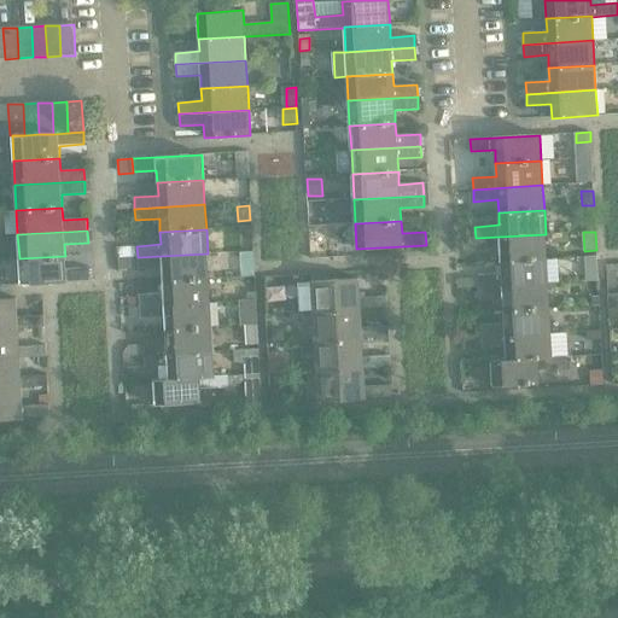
[(546,234),(476,238),(477,250),(500,249),(501,262),(547,258),(546,234)]
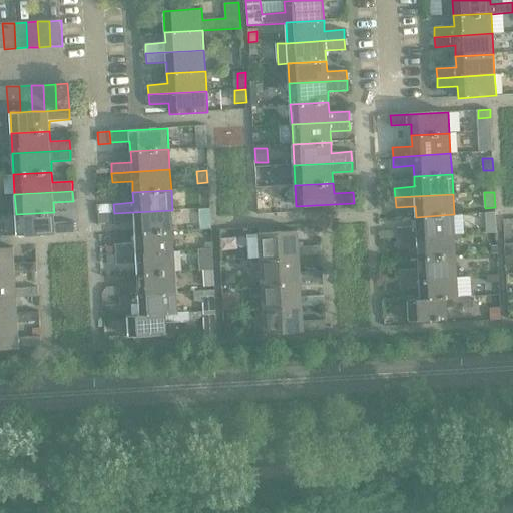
[(172,210),(114,213),(114,223),(134,222),(135,233),(173,230),(172,210)]
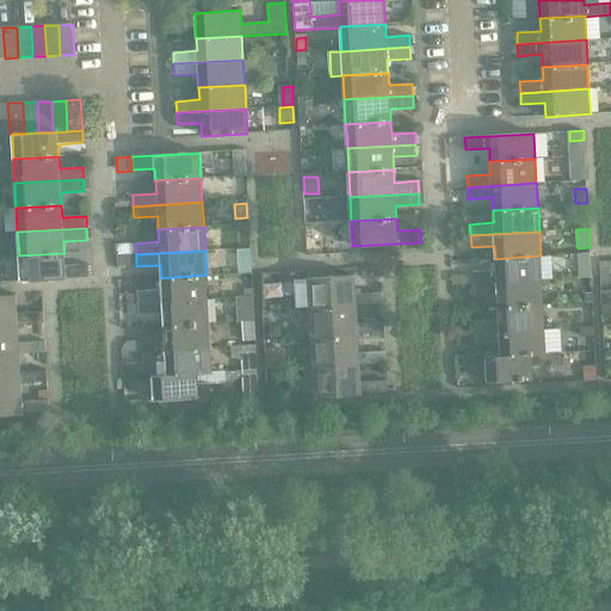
[(65,253),(19,255),(20,282),(88,277),(88,265),(65,266),(65,253)]
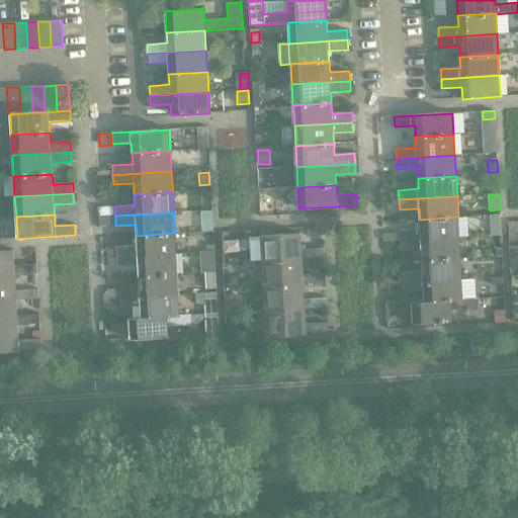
[(401,231),(401,241),(459,238),(458,217),(420,220),(420,230),(401,231)]
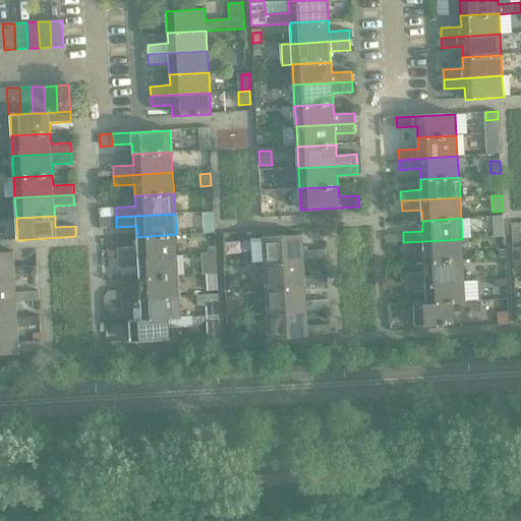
[(118,248),(118,258),(177,255),(176,234),(137,237),(137,247),(118,248)]
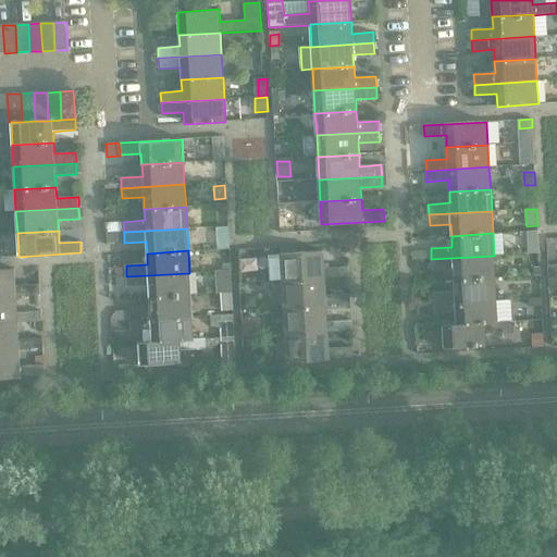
[(283,254),(284,281),(325,279),(349,277),(349,267),(324,269),(323,251),(283,254)]
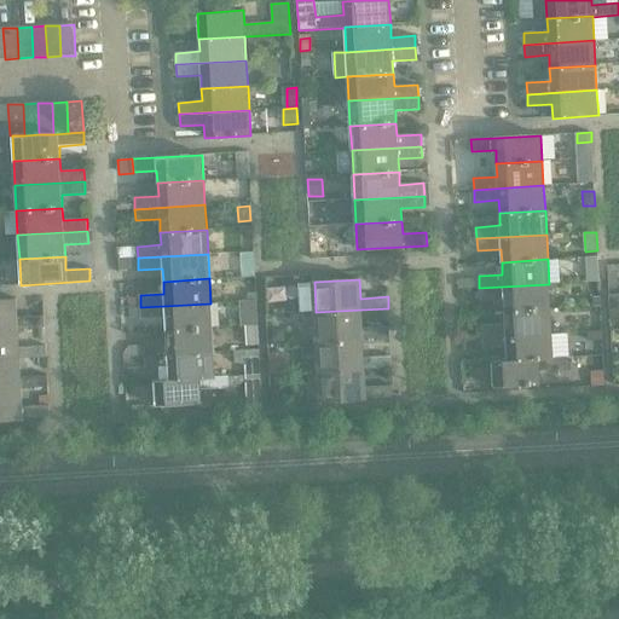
[(549,284),(479,288),(480,300),(504,299),(504,311),(550,308),(549,284)]
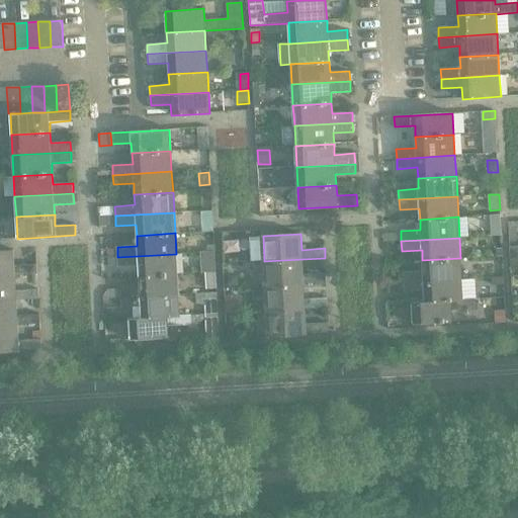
[(0,250),(0,276),(15,275),(37,274),(37,264),(23,265),(24,268),(14,268),(13,250),(0,250)]
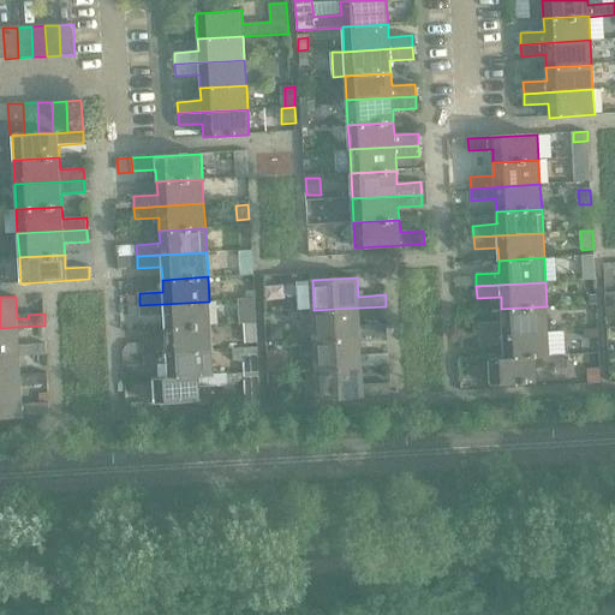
[(209,302),(139,305),(141,317),(165,316),(165,328),(210,326),(209,302)]
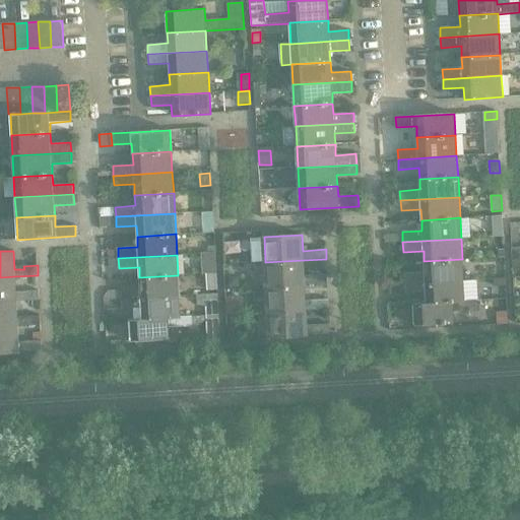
[(404,273),(405,283),(463,280),(462,259),(424,261),(425,272),(404,273)]
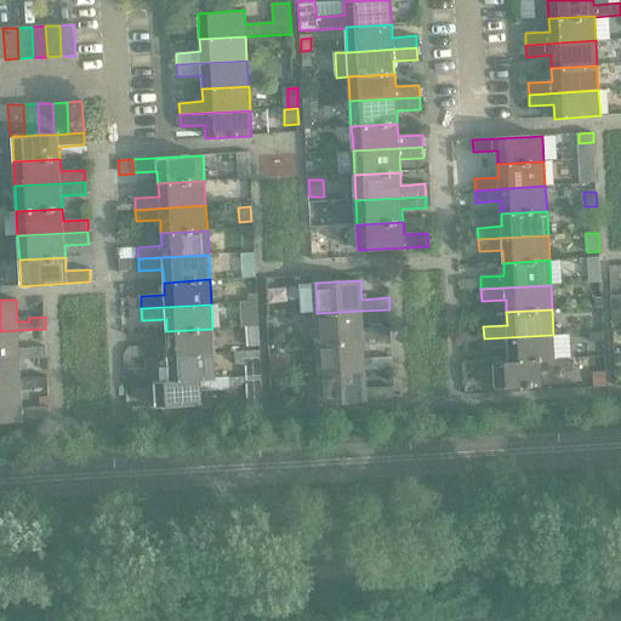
[(363,311),(317,313),(319,343),(364,341),(391,339),(391,328),(364,329),(363,311)]
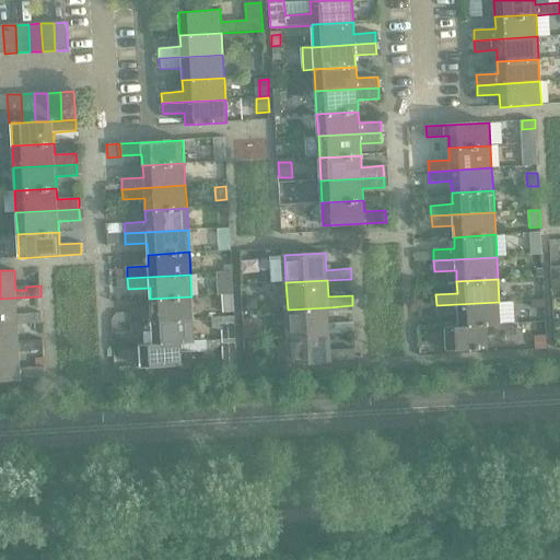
[(129,312),(129,323),(193,319),(191,296),(150,299),(151,311),(129,312)]
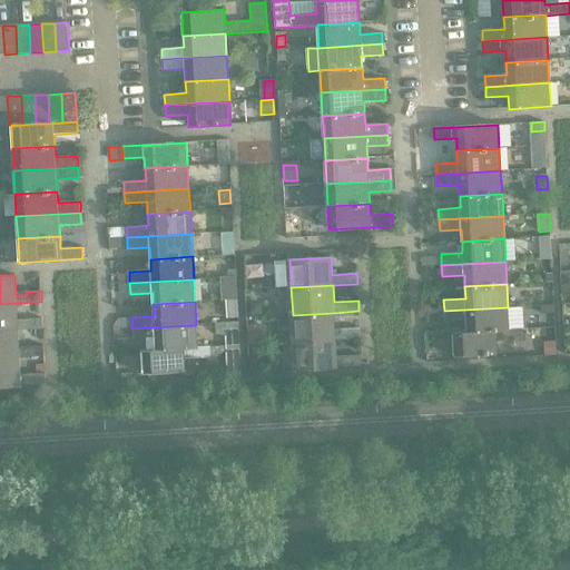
[(17,303),(0,304),(0,331),(18,331),(43,328),(42,318),(28,320),(28,322),(18,323),(17,303)]
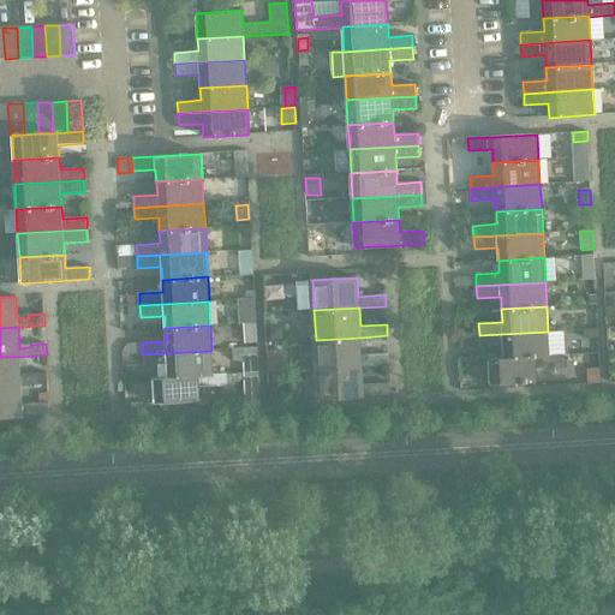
[(548,332),(479,335),(479,347),(503,346),(503,358),(550,356),(548,332)]
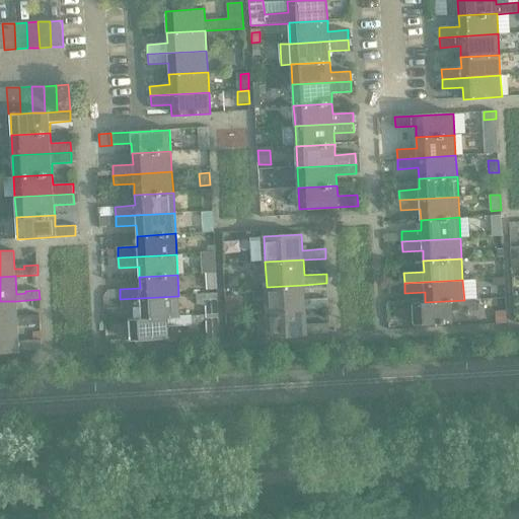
[(304,285),(267,287),(268,312),(305,310),(305,309),(328,308),(327,299),(314,300),(314,302),(305,303),(304,285)]
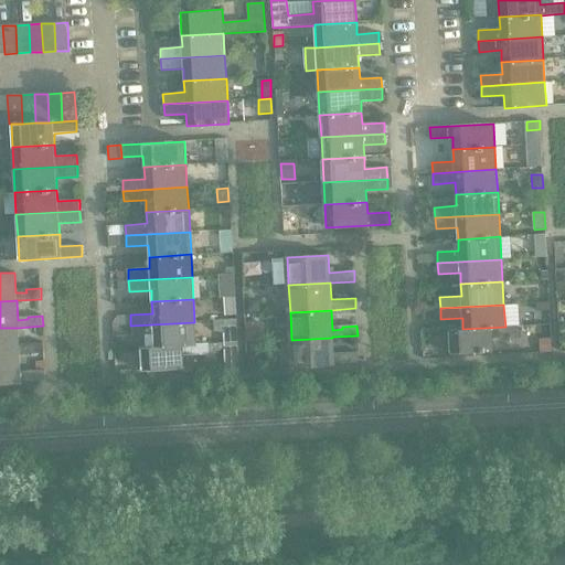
[(237,320),(225,321),(225,334),(237,334),(237,320)]
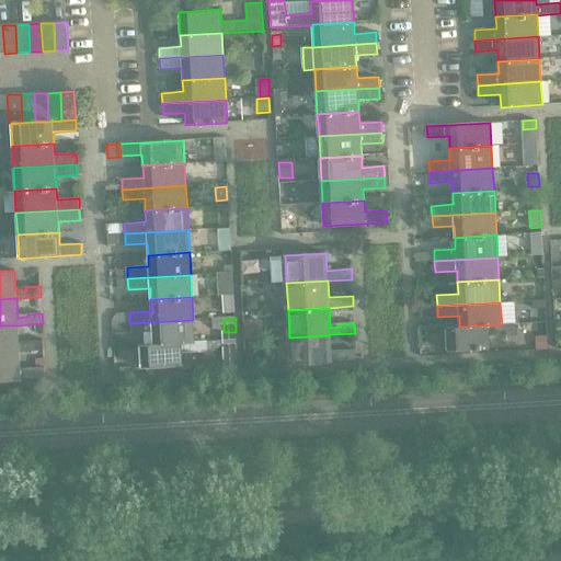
[(193,320),(129,323),(130,334),(152,333),(152,344),(153,344),(195,342),(193,320)]
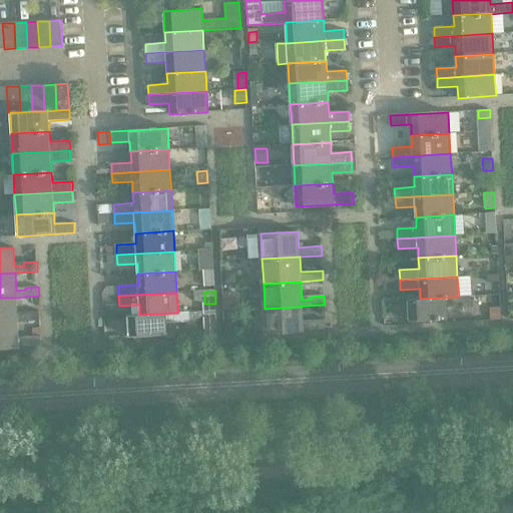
[(240,295),(222,295),(223,311),(240,310),(240,295)]
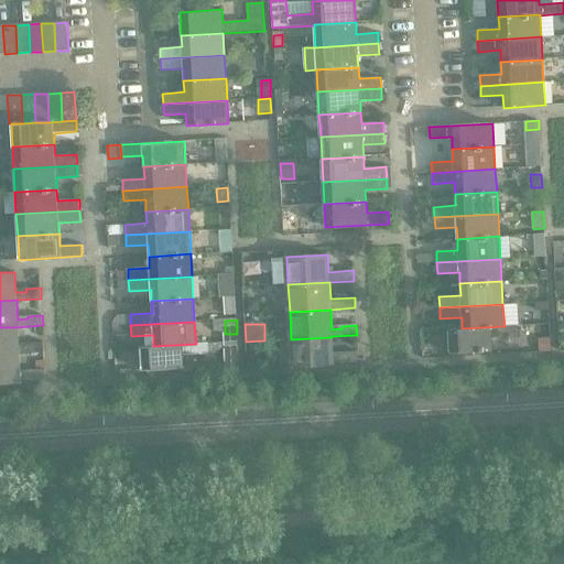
[(462,328),(448,329),(451,354),(492,350),(491,338),(518,337),(517,325),(505,326),(462,328)]
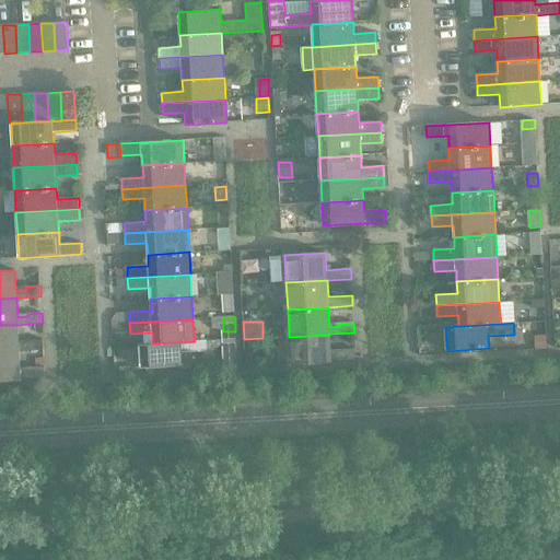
[(18,325),(0,325),(0,352),(20,352),(20,351),(44,350),(43,340),(28,340),(28,343),(19,343),(18,325)]
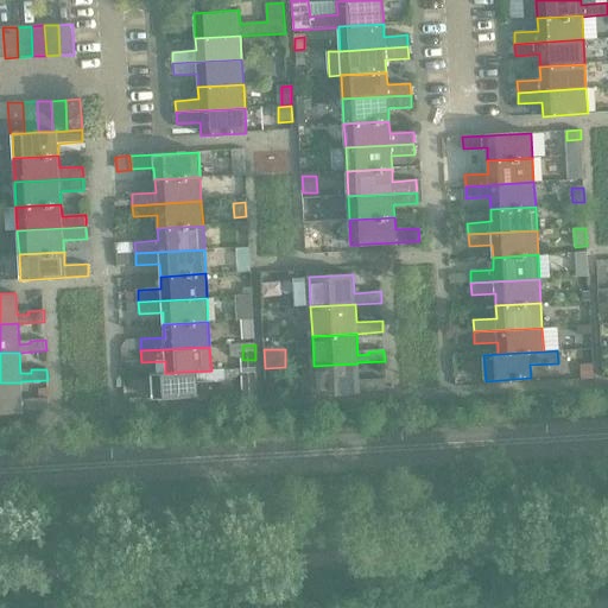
[(358,363),(314,366),(316,396),(360,393),(360,392),(386,391),(386,380),(371,380),(371,384),(360,384),(358,363)]
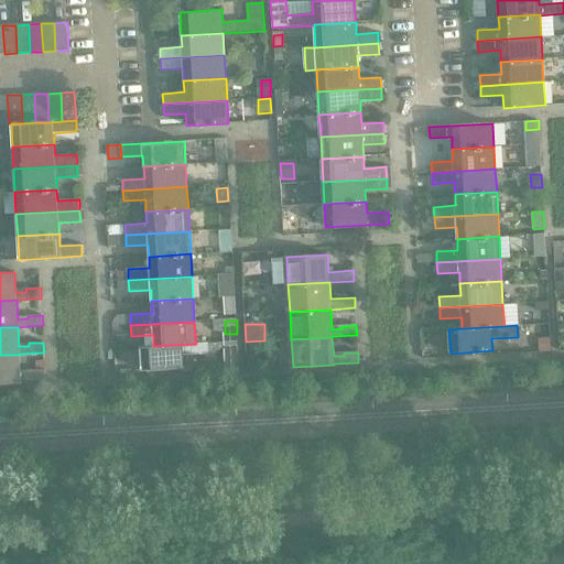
[(551,339),(540,339),(541,353),(552,351),(551,339)]
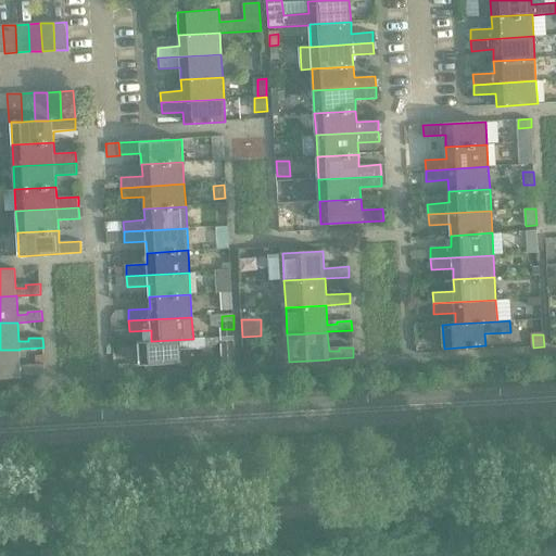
[(152,341),(151,341),(138,341),(139,365),(180,363),(180,351),(205,349),(205,338),(193,339),(152,341)]
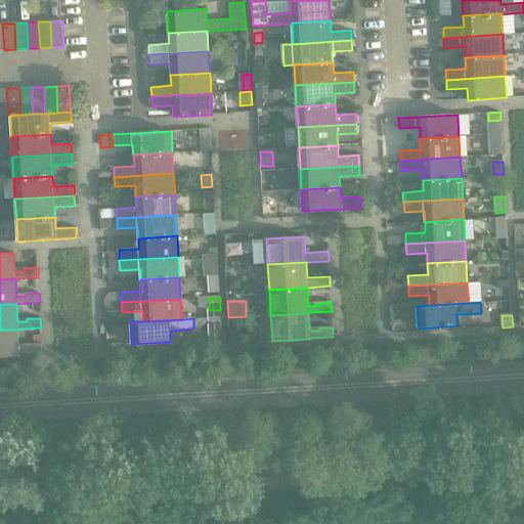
[(245,329),(229,330),(229,343),(245,342),(245,329)]
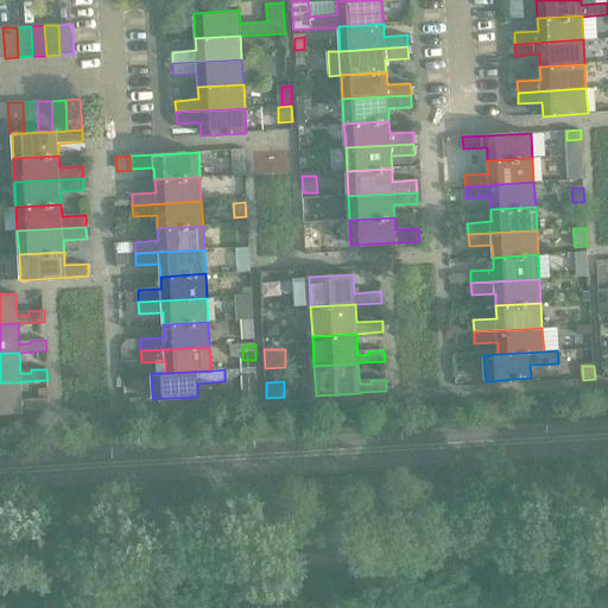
[(21,382),(0,382),(0,413),(23,412),(23,411),(49,410),(49,398),(33,399),(33,403),(23,403),(21,382)]
